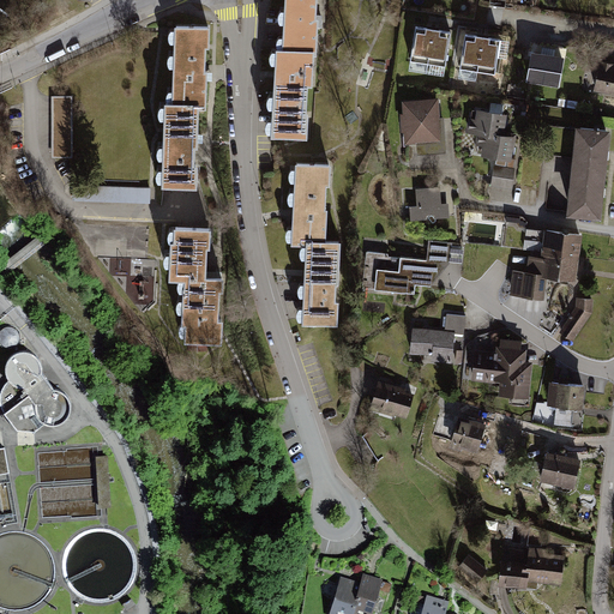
[(283,0),(282,48),(311,49),(315,49),(317,24),(309,23),(311,0),(283,0)]
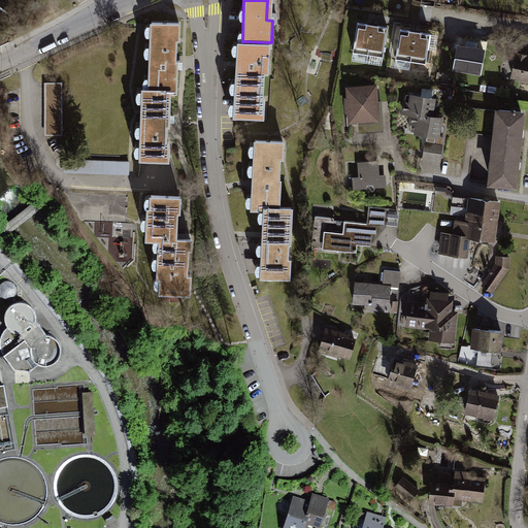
[(184,42),(184,25),(153,24),(151,88),(175,88),(179,88),(180,66),(174,66),(175,42),(184,42)]
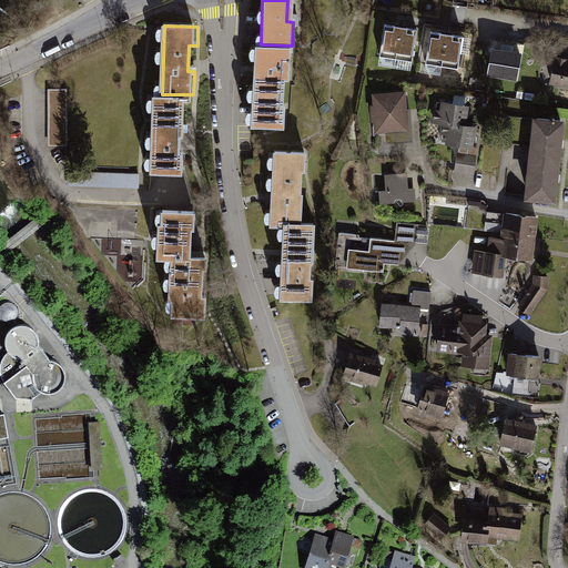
[(395,56),(398,31),(382,29),(379,53),(395,56)]
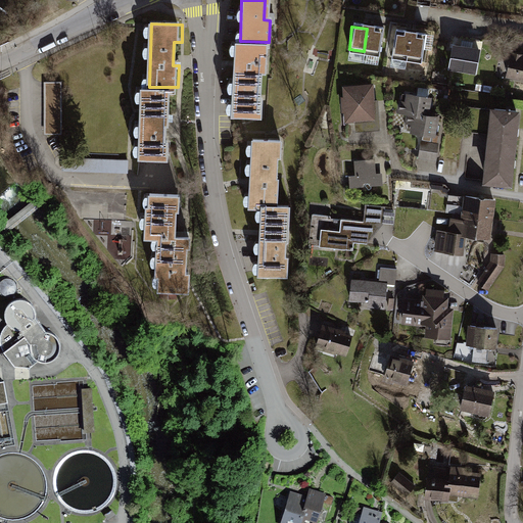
[(379,53),(381,31),(367,29),(364,51),(379,53)]
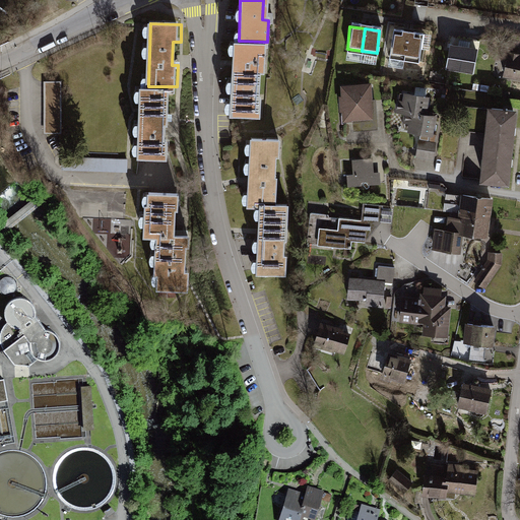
[(401,57),(404,36),(390,34),(387,56),(401,57)]
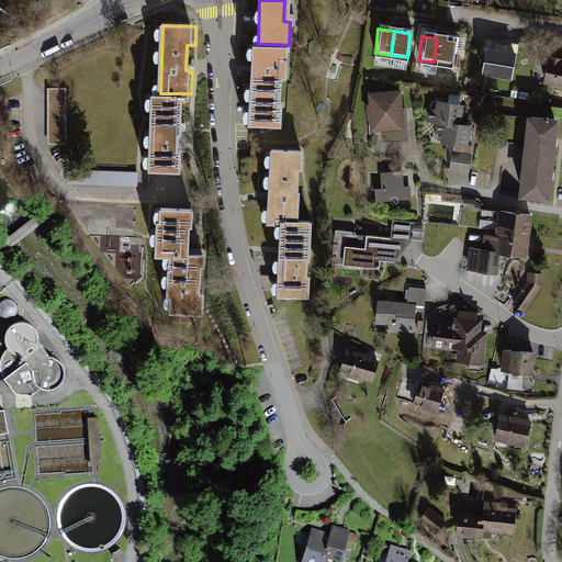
[(450,64),(453,40),(437,38),(434,62),(450,64)]
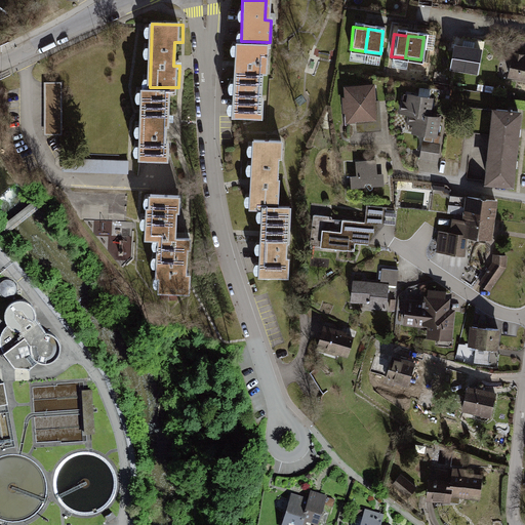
[(264,74),(266,42),(241,41),(232,41),(229,117),(264,118),(265,99),(257,99),(258,73),(264,74)]
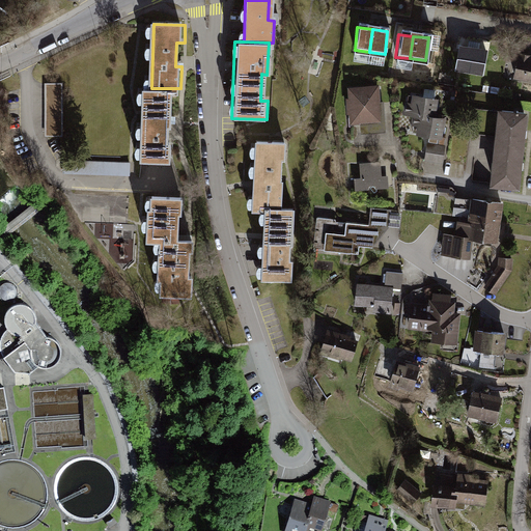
[(487,49),(459,44),(455,68),(483,74),(487,49)]
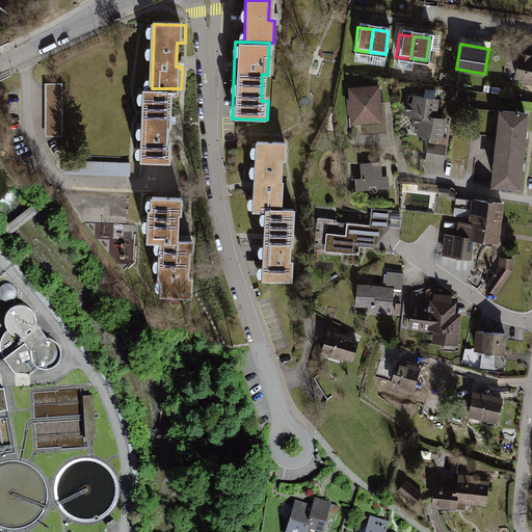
[(531,60),(526,59),(527,55),(517,54),(513,78),(531,81),(531,60)]
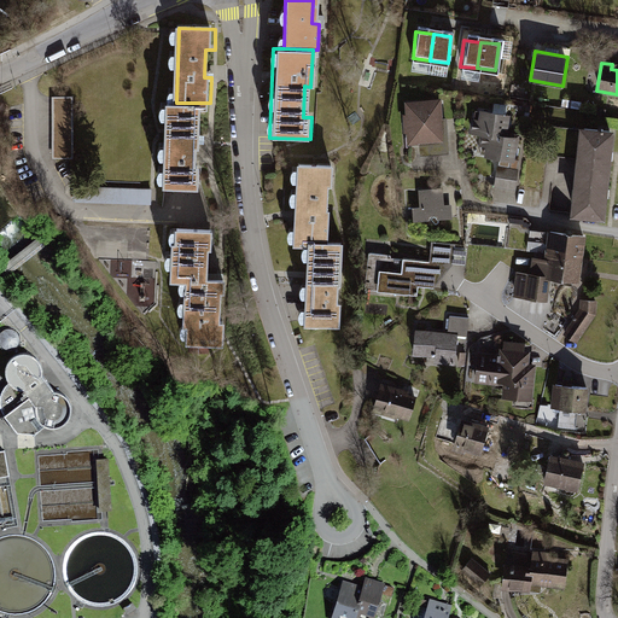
[(73,99),(54,99),(54,158),(73,158),(73,99)]
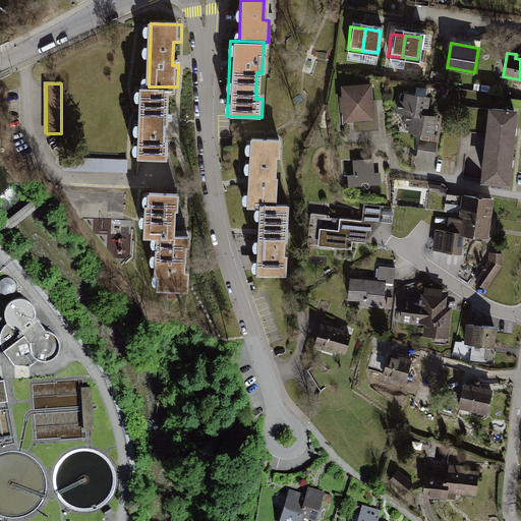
[(172,119),(173,87),(149,87),(139,85),(137,160),(172,162),(173,142),(166,142),(167,119),(172,119)]
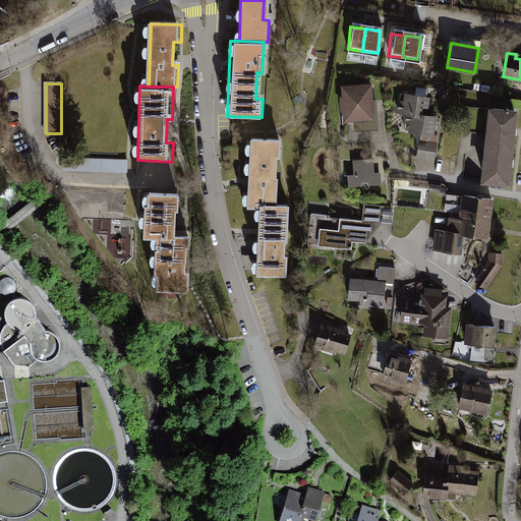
[(369,87),(340,85),(340,121),(360,121),(360,128),(377,128),(377,110),(369,110),(369,87)]
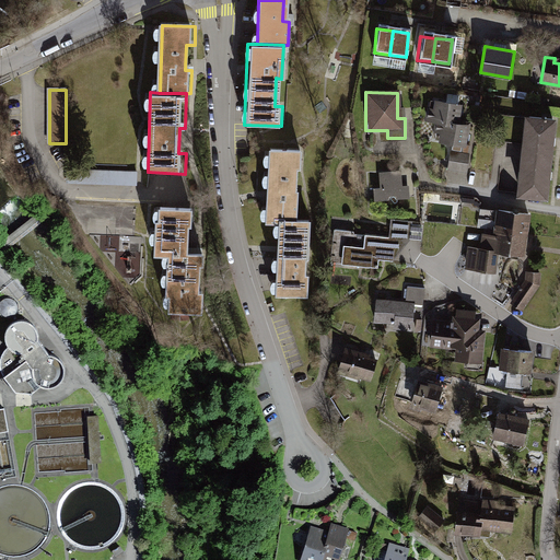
[(458,106),(430,104),(428,124),(443,125),(457,126),(458,106)]
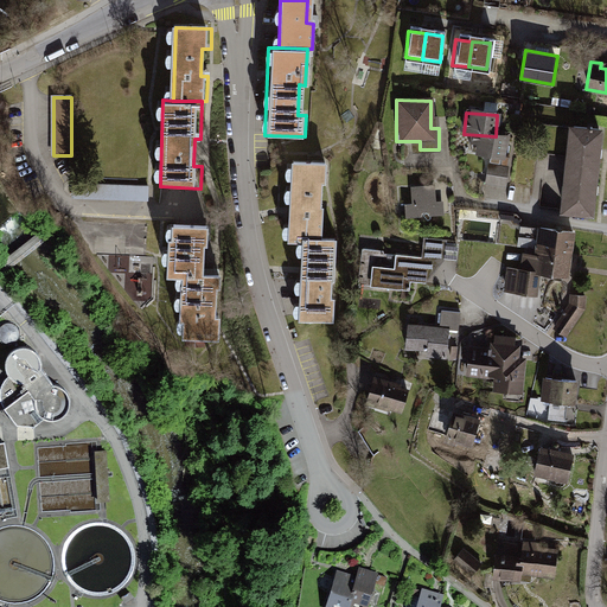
[(601,131),(568,126),(566,153),(563,174),(596,178),(601,131)]
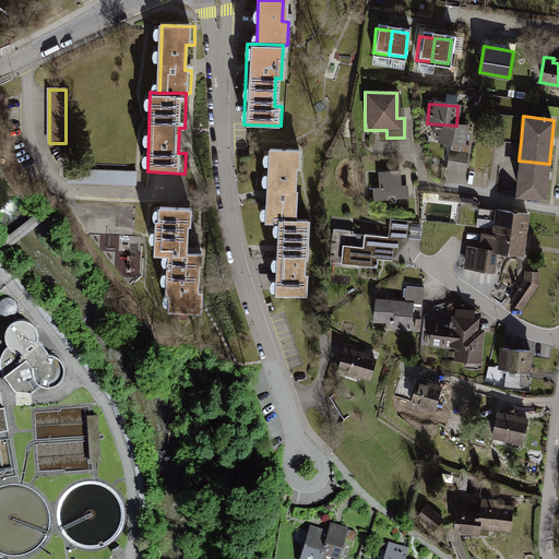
[(456,126),(442,125),(440,143),(459,145),(467,146),(470,128),(456,126)]
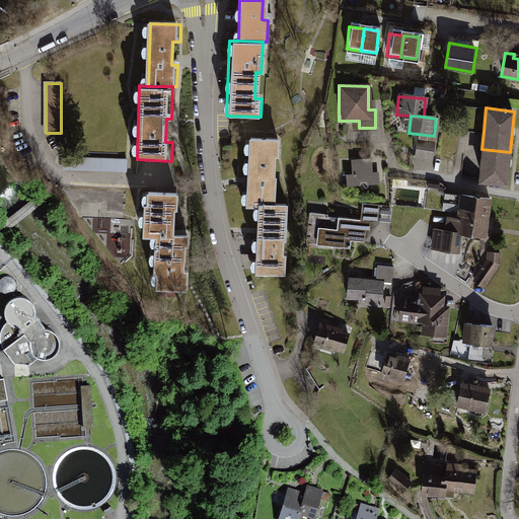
[(280,164),(281,142),(247,140),(244,203),(254,204),(279,205),(280,190),(273,190),(275,164),(280,164)]
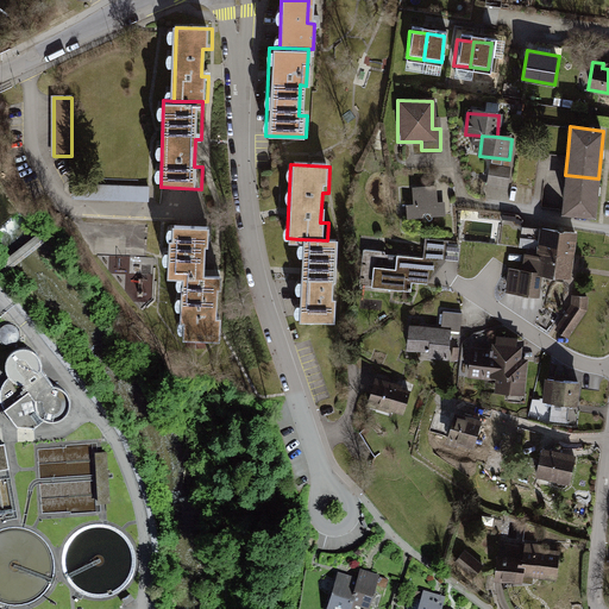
[(509,170),(489,169),(487,188),(507,190),(509,170)]
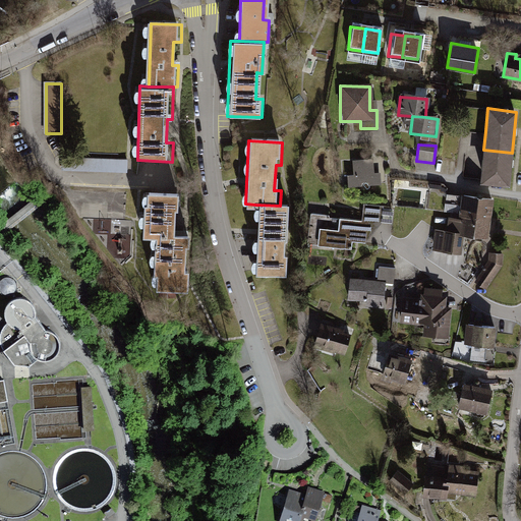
[(512,153),(483,150),(480,181),(508,184),(512,153)]
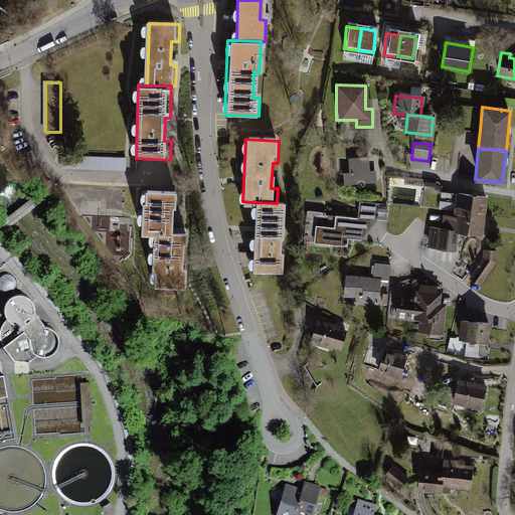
[(369,156),(349,157),(350,172),(344,172),(344,181),(344,183),(358,183),(358,179),(365,179),(365,183),(377,182),(377,180),(376,170),(370,170),(369,156)]
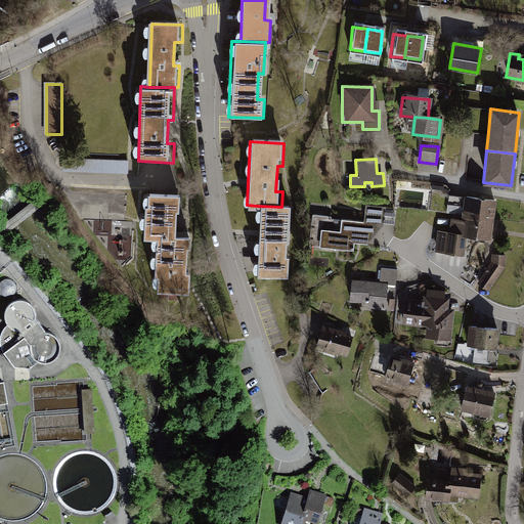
[(129,163),(64,161),(63,174),(128,176),(129,163)]
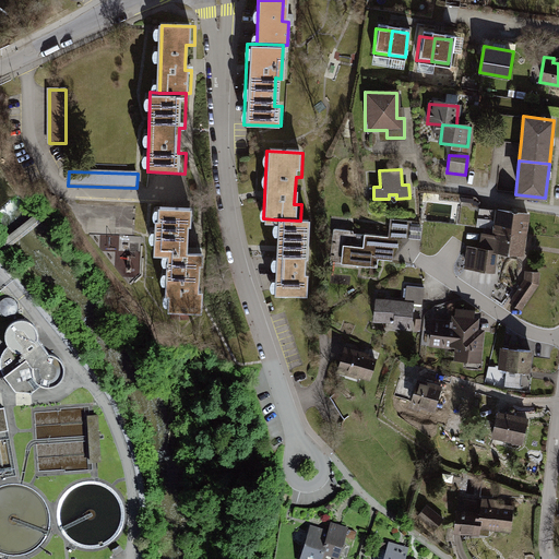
[(496,207),(492,233),(527,235),(531,212),(496,207)]
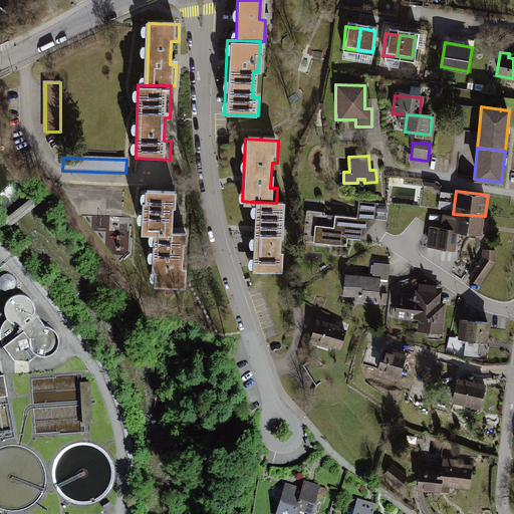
[(172,206),(172,193),(145,193),(145,206),(138,206),(137,233),(152,233),(151,270),(155,270),(154,285),(181,285),(181,269),(177,269),(177,243),(182,243),(182,234),(167,234),(168,206),(172,206)]
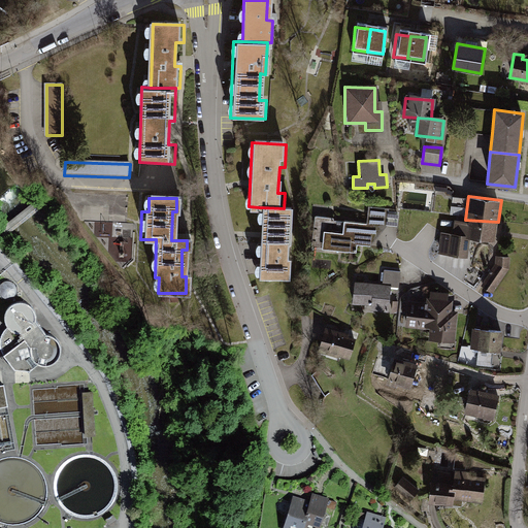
[(335,219),(319,218),(316,249),(359,253),(360,246),(372,248),(374,228),(386,228),(389,209),(368,206),(368,210),(367,212),(366,223),(335,219)]
